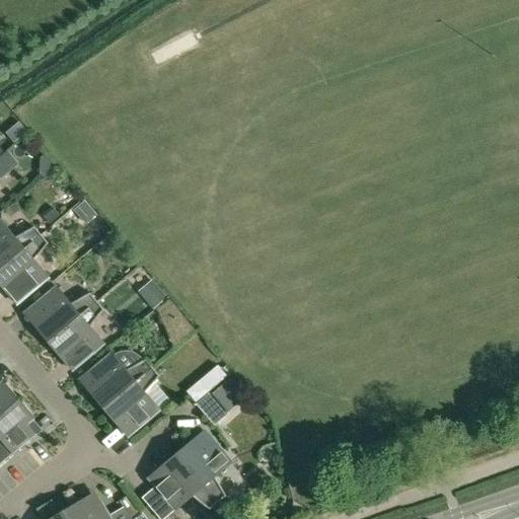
[(8,150),(0,157),(0,177),(1,178),(19,164),(8,150)]
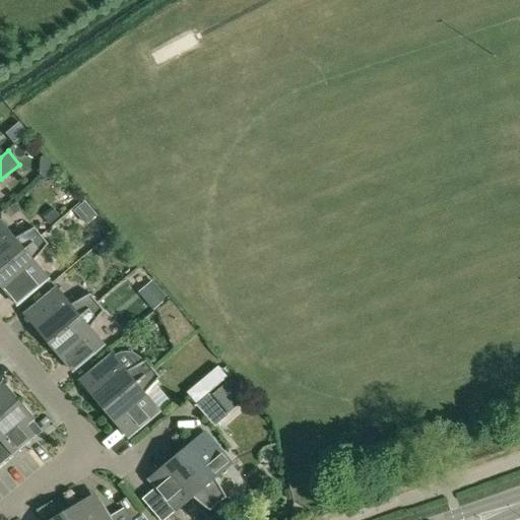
[(86,225),(98,216),(85,202),(74,211),(86,225)]
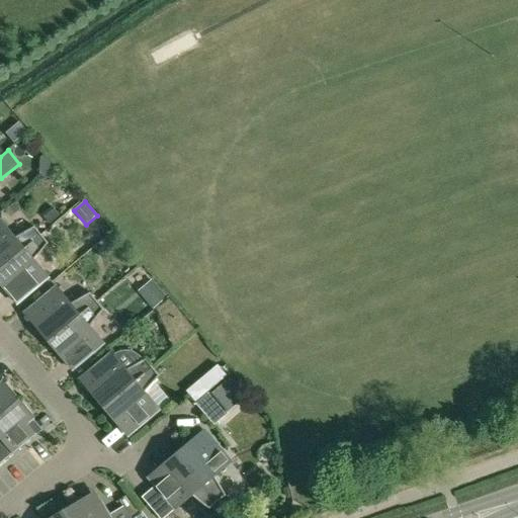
[(0,221),(0,269),(41,235),(34,227),(15,237),(1,220),(0,221)]
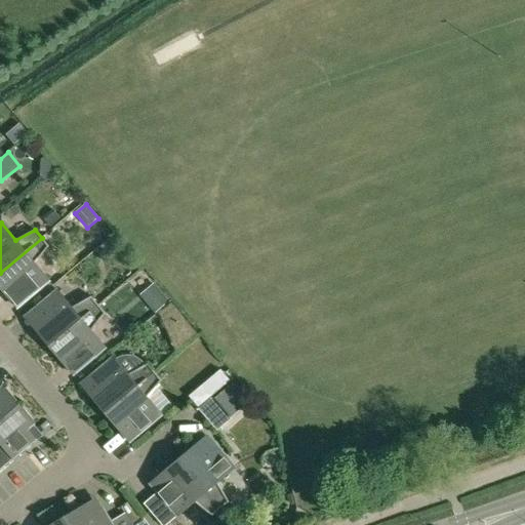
[(35,264),(49,246),(42,238),(0,273),(0,286),(17,308),(49,281),(35,264)]
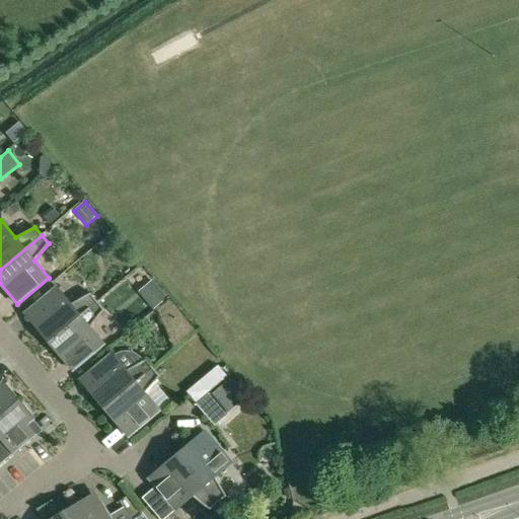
[(25,313),(49,342),(97,301),(90,293),(71,304),(57,287),(25,313)]
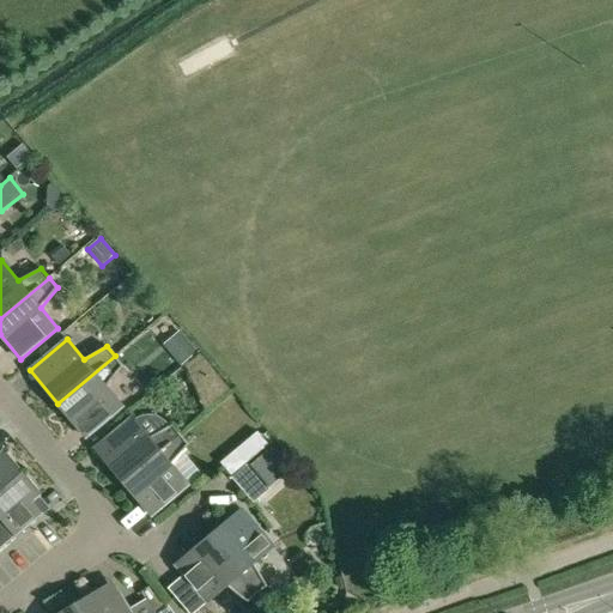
[(189,341),(173,354),(181,365),(198,352),(189,341)]
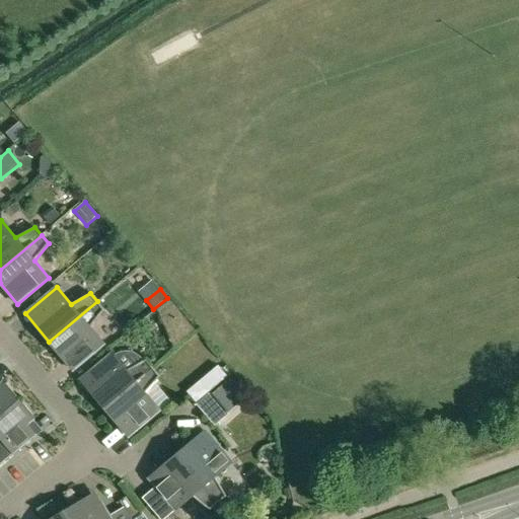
[(157,310),(164,327),(180,313),(169,300),(157,310)]
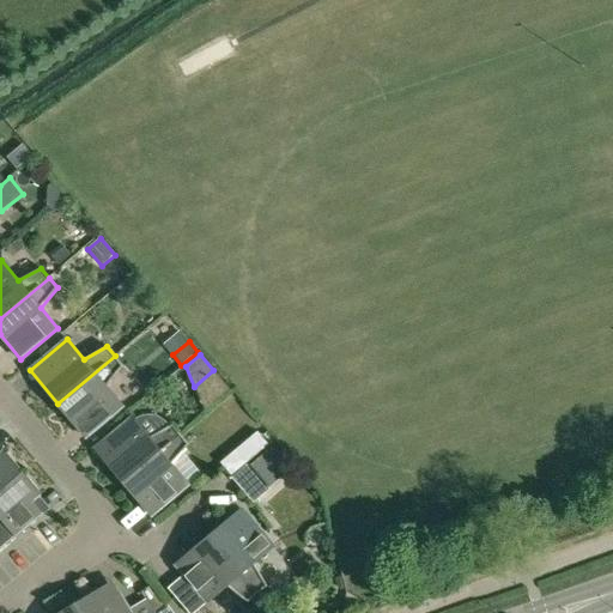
[(107,386),(123,365),(115,356),(58,404),(86,437),(123,406),(107,386)]
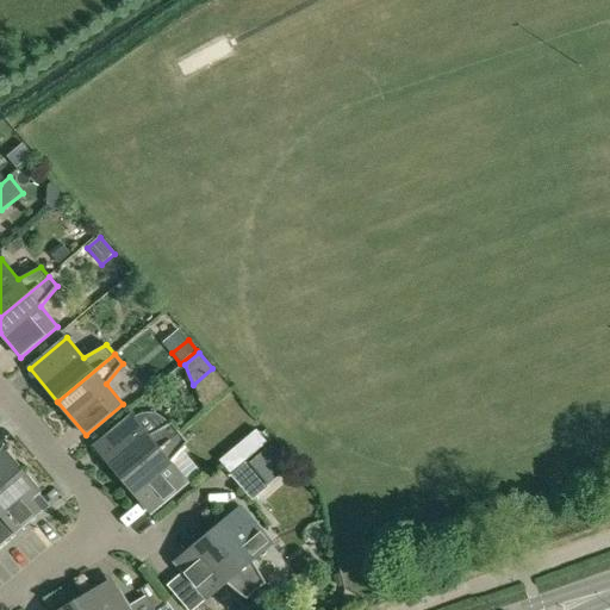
[(137,416),(135,418),(132,415),(94,447),(123,480),(180,433),(170,421),(167,422),(162,417),(156,414),(151,412),(143,414),(137,416)]
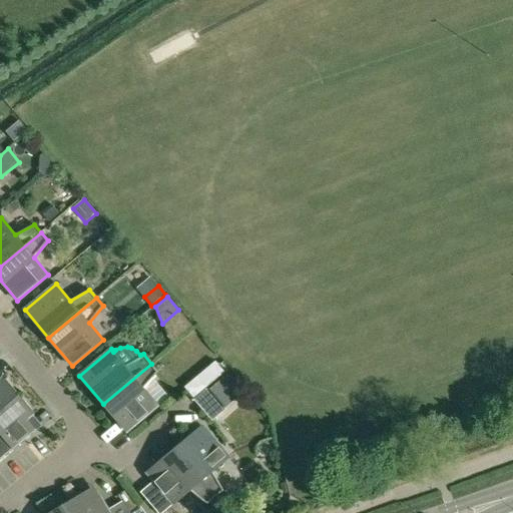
[(215,363),(204,372),(213,383),(224,374),(215,363)]
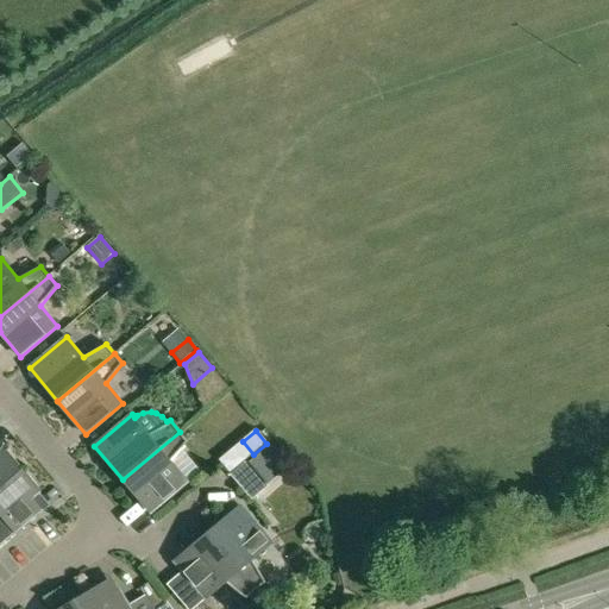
[(188,441),(180,432),(123,479),(151,513),(188,481),(171,462),(188,441)]
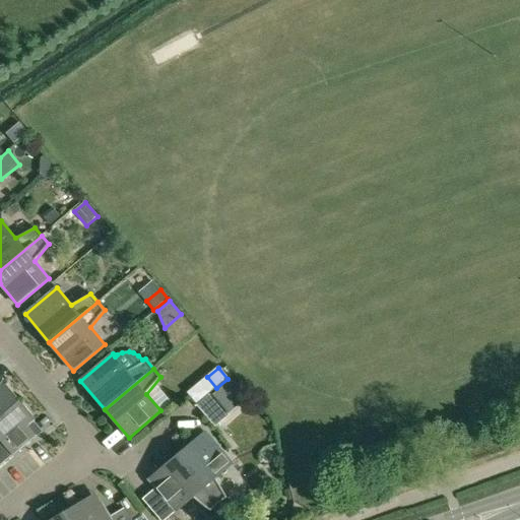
[(0,416),(18,401),(3,383),(0,385),(0,416)]
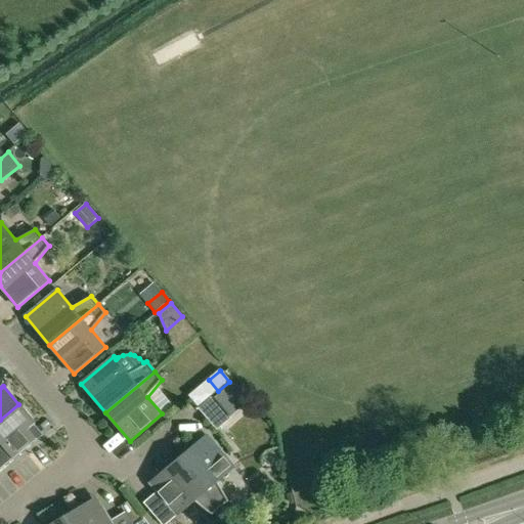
[(213,395),(199,408),(217,430),(231,418),(213,395)]
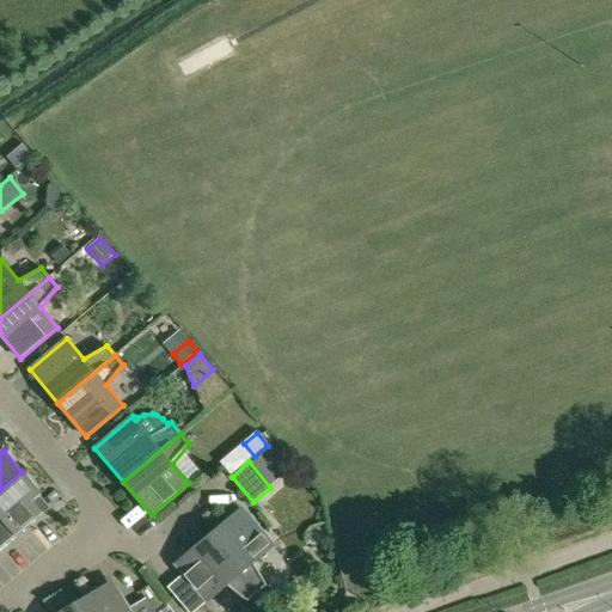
[(0,548),(36,518),(42,512),(32,501),(40,494),(22,472),(0,490),(0,548)]
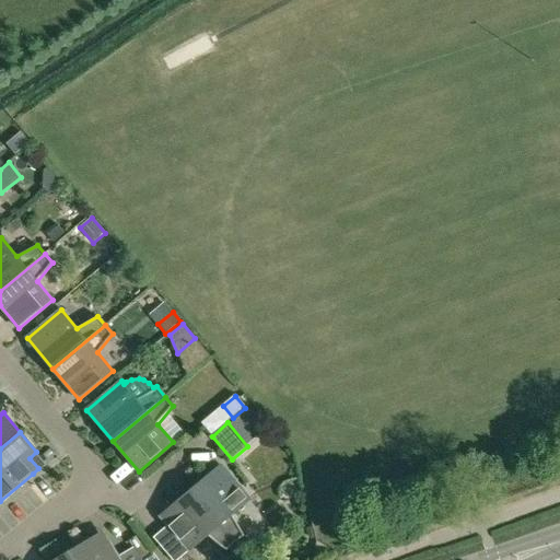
[(222,464),(191,490),(235,543),(244,535),(232,514),(251,499),(222,464)]
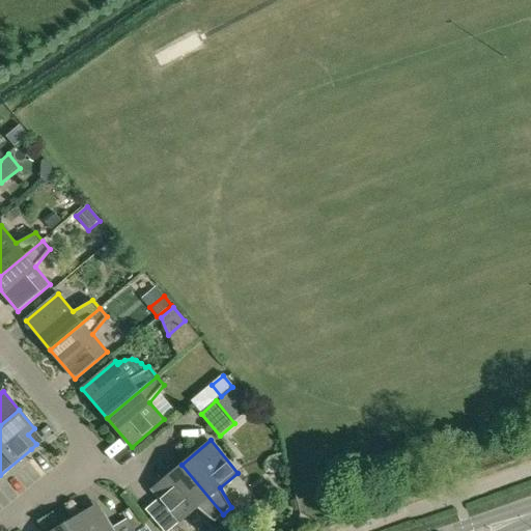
[(215,522),(223,514),(182,465),(152,490),(160,498),(145,509),(163,530),(168,530),(179,522),(197,507),(215,522)]
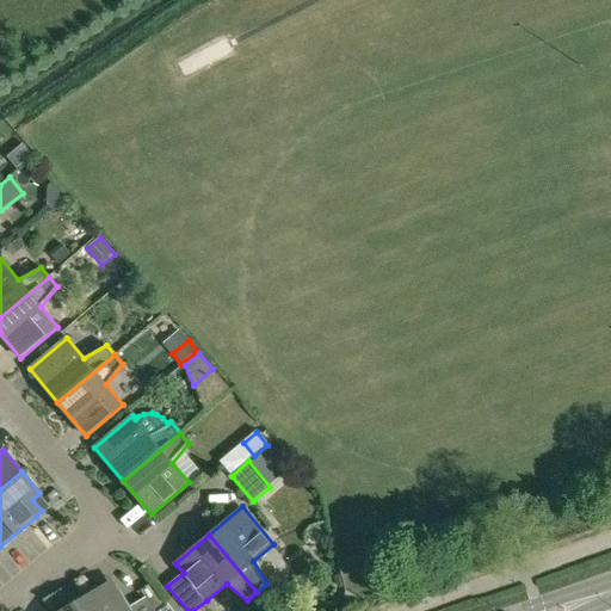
[(131,610),(112,580),(75,603),(80,610),(131,610)]
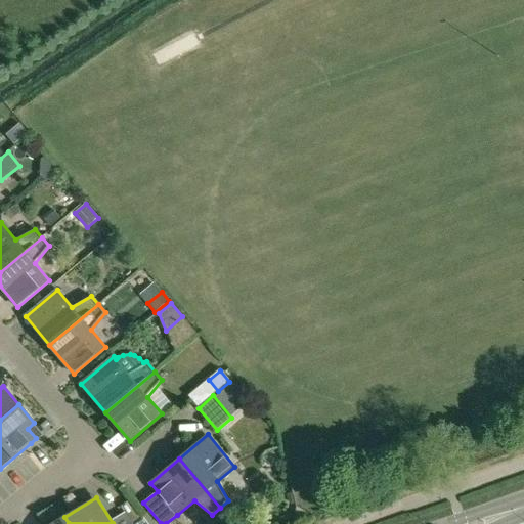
[(134,523),(143,517),(130,499),(121,506),(134,523)]
